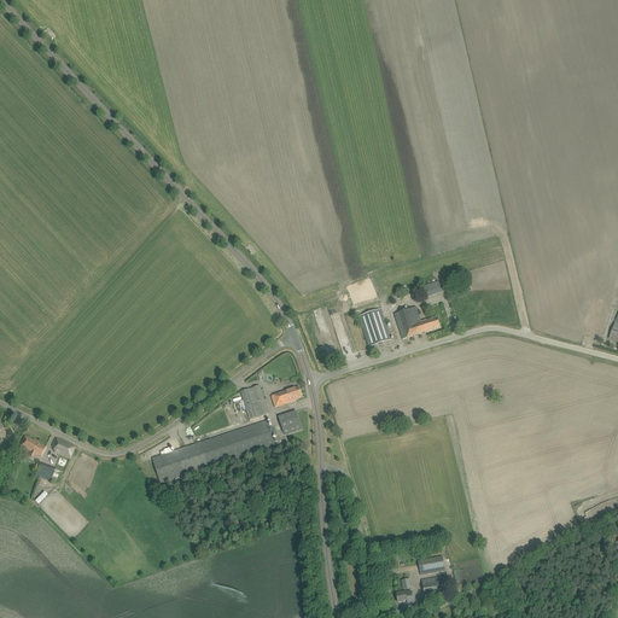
[(395,315),(400,330),(420,322),(415,308),(395,315)]
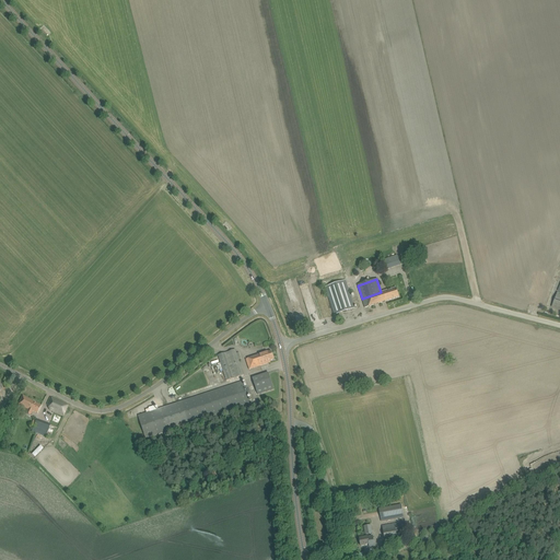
[(326,288),(333,310),(335,315),(354,308),(346,281),(326,288)]
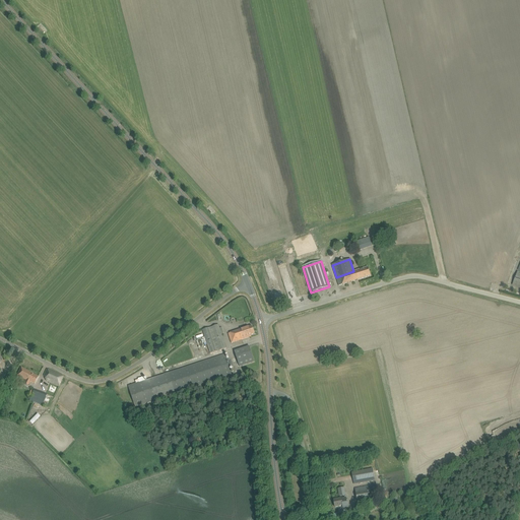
[(368,267),(353,271),(356,280),(371,275),(368,267)]
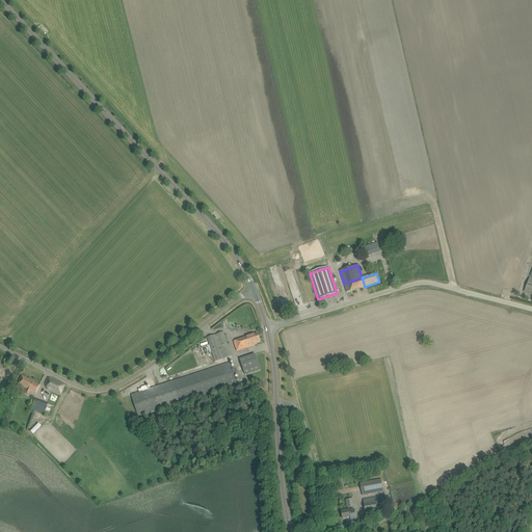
[(362,277),(344,284),(346,292),(365,287),(362,277)]
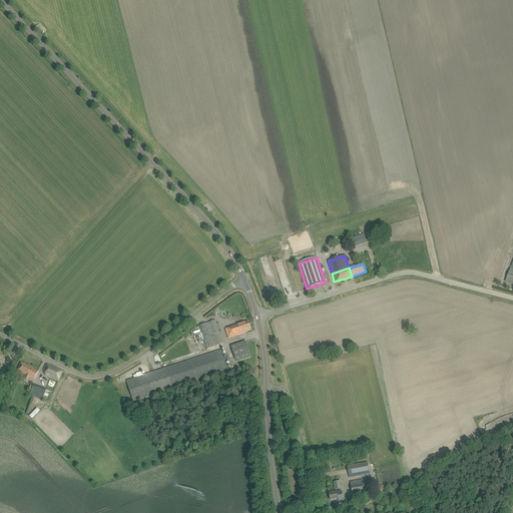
[(215,321),(208,323),(216,346),(223,344),(215,321)]
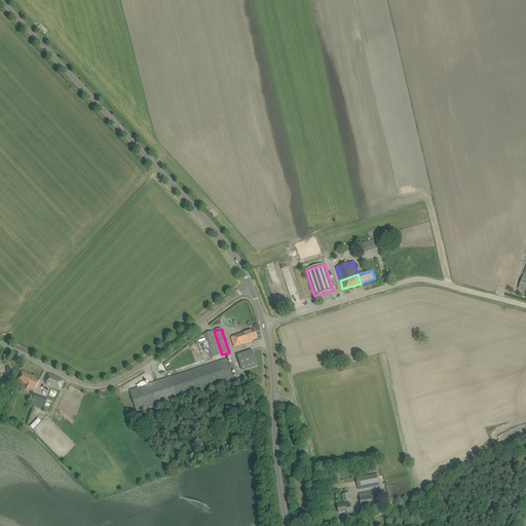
[(231,338),(232,342),(234,347),(254,341),(254,339),(257,338),(255,330),(231,338)]
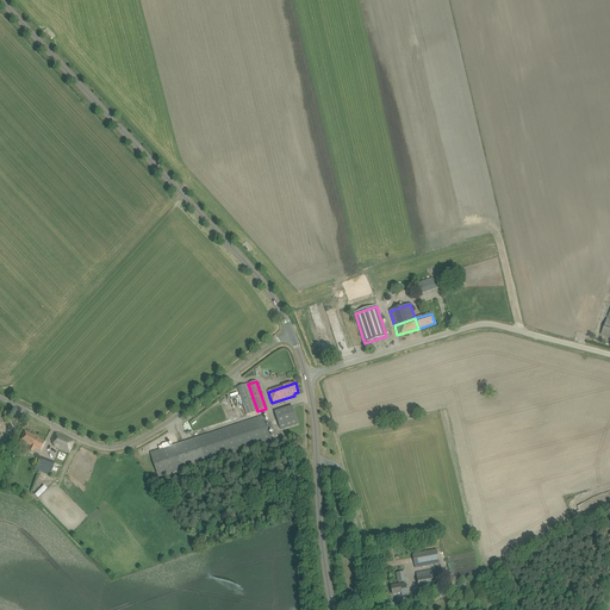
[(257,411),(248,384),(237,387),(247,415),(257,411)]
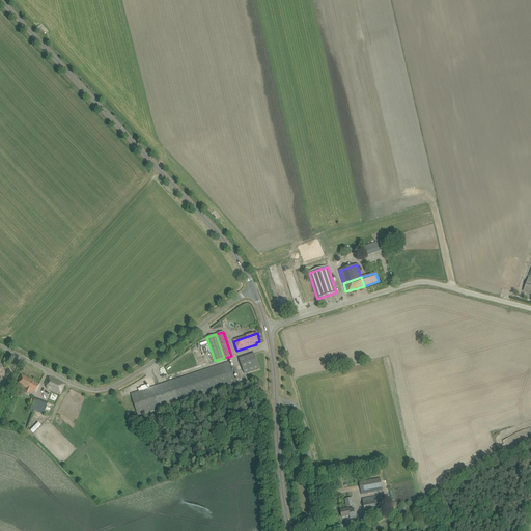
[(254,355),(239,360),(244,376),(259,372),(254,355)]
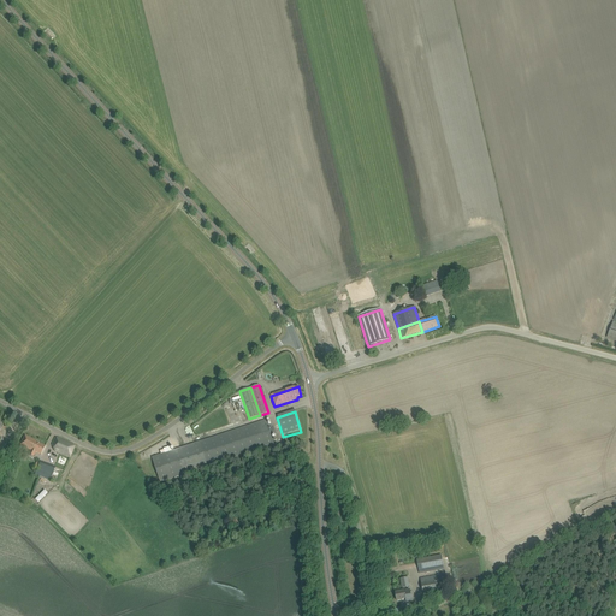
[(268,426),(266,420),(152,457),(160,483),(274,445),(272,437),(277,434),(274,428),(273,428),(272,425),(268,426)]
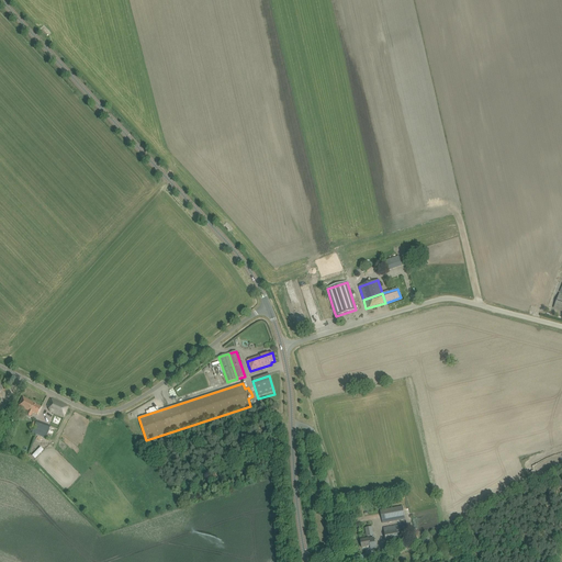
[(23,397),(19,406),(27,412),(26,415),(30,417),(32,413),(37,415),(41,407),(34,404),(34,403),(23,397)]
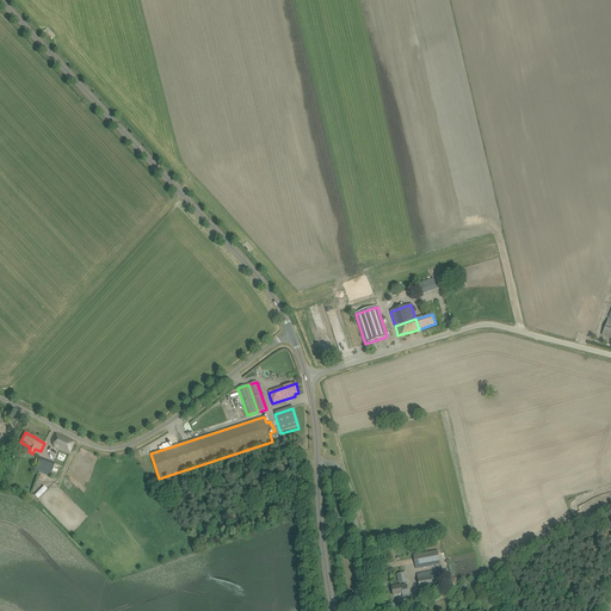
[(56,434),(54,439),(53,442),(56,443),(54,446),(69,454),(74,443),(56,434)]
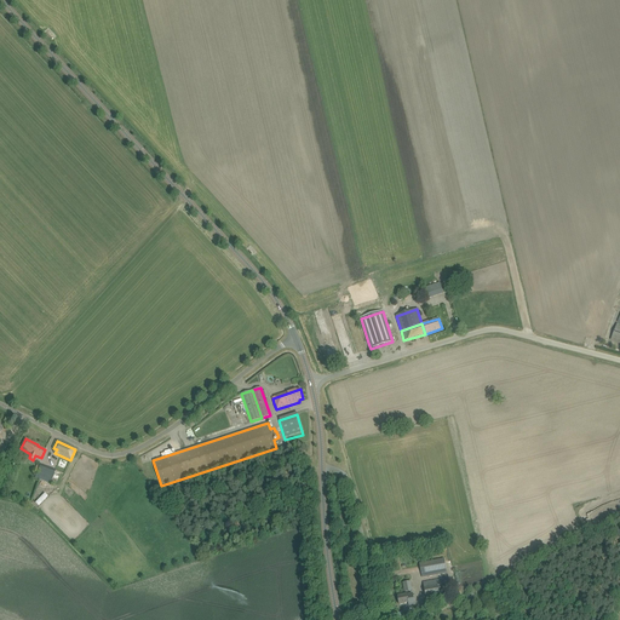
[(41,464),(35,478),(50,484),(56,469),(41,464)]
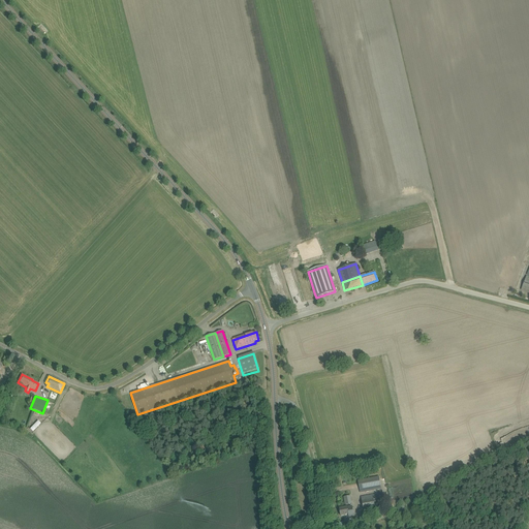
[(380,487),(378,477),(359,481),(360,491),(380,487)]
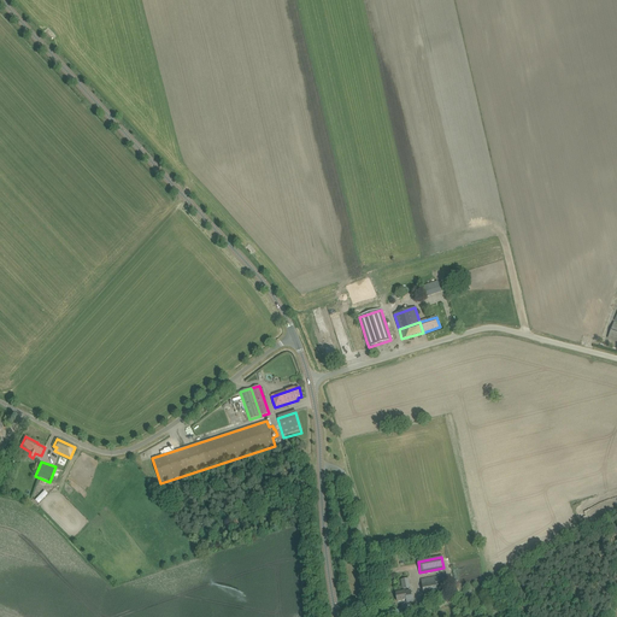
[(422,580),(423,591),(424,597),(438,594),(436,588),(448,587),(448,581),(447,575),(422,580)]
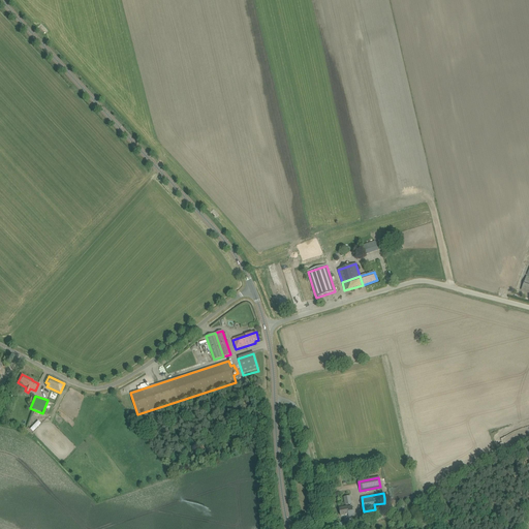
[(352,506),(344,508),(340,509),(341,516),(348,515),(349,517),(353,516),(352,506)]
